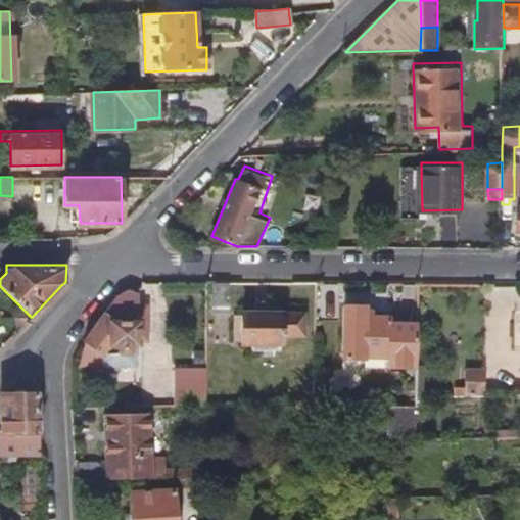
[(234,313),(233,281),(215,281),(215,313),(234,313)]
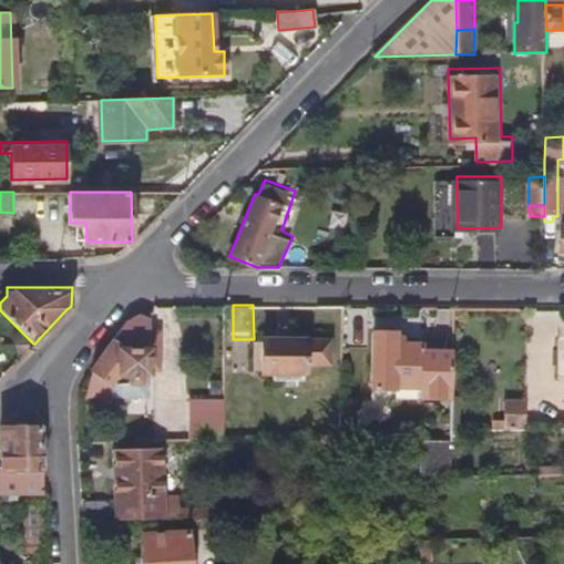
[(161,367),(162,324),(151,322),(151,317),(150,316),(146,315),(142,314),(139,314),(129,318),(91,368),(90,369),(96,371),(96,395),(150,395),(149,367),(161,367)]
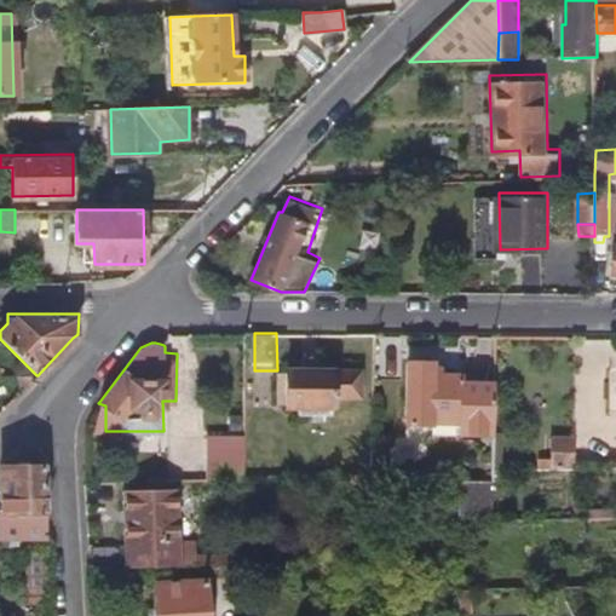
[(366,398),(364,370),(324,372),(323,358),(306,360),(306,370),(289,372),(289,375),(289,408),(289,412),(338,409),(337,398),(366,398)]
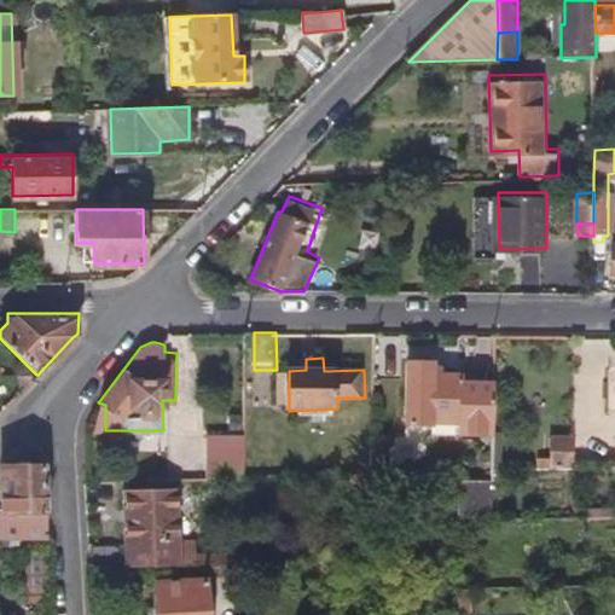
[(494,430),(495,382),(465,382),(464,375),(437,375),(437,360),(410,361),(411,422),(464,421),(464,430),(494,430)]
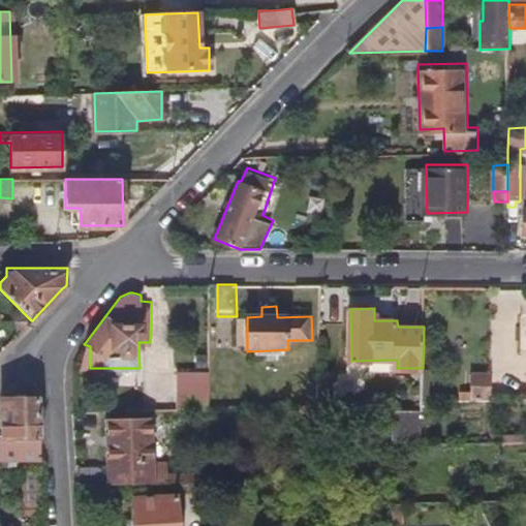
[(247,348),(247,320),(239,320),(240,348),(247,348)]
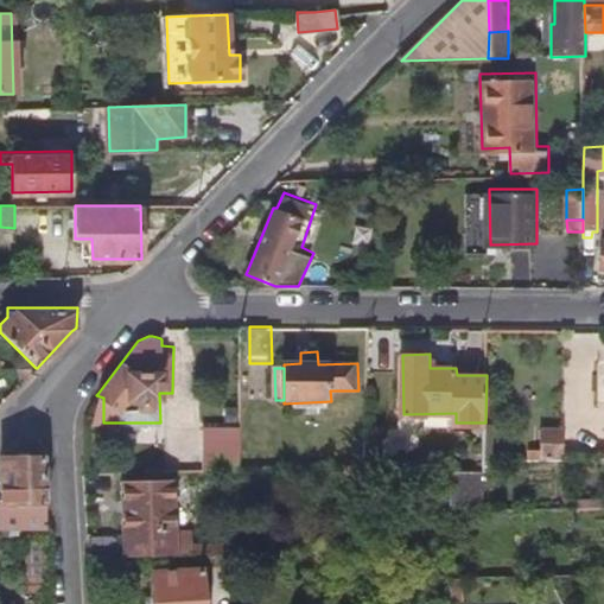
[(240,442),(240,424),(201,425),(202,443),(240,442)]
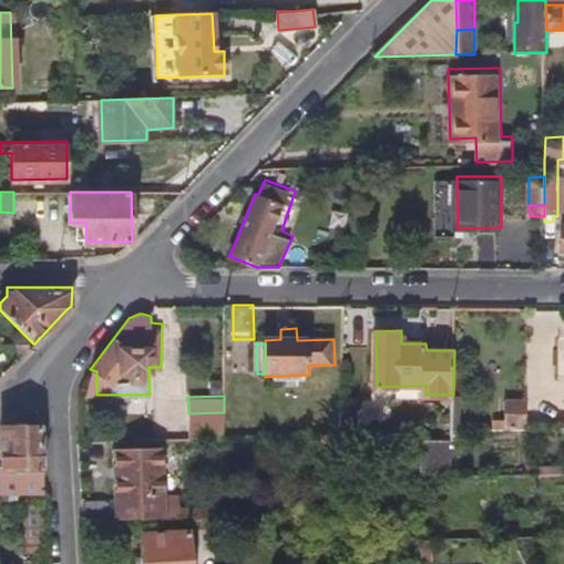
[(527,427),(527,396),(504,397),(504,427),(527,427)]
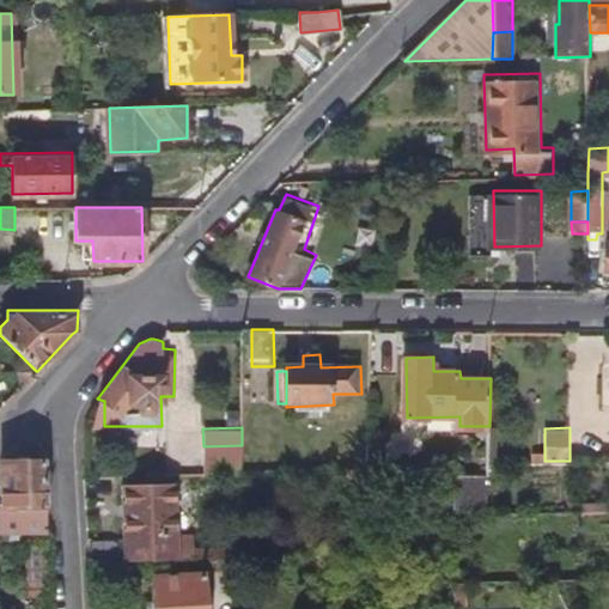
[(242,470),(242,445),(203,446),(203,472),(242,470)]
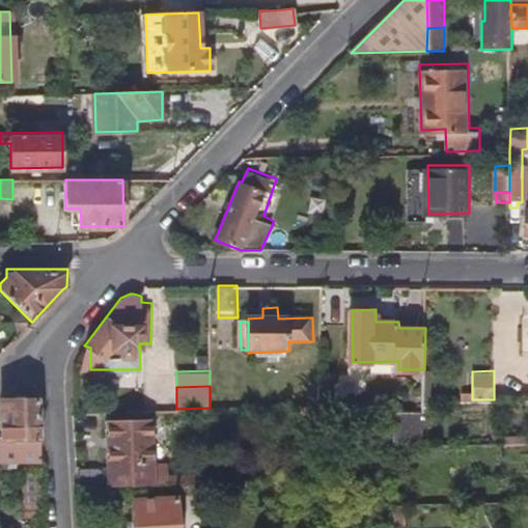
[(0,438),(39,440),(37,398),(6,399),(0,405),(0,438)]
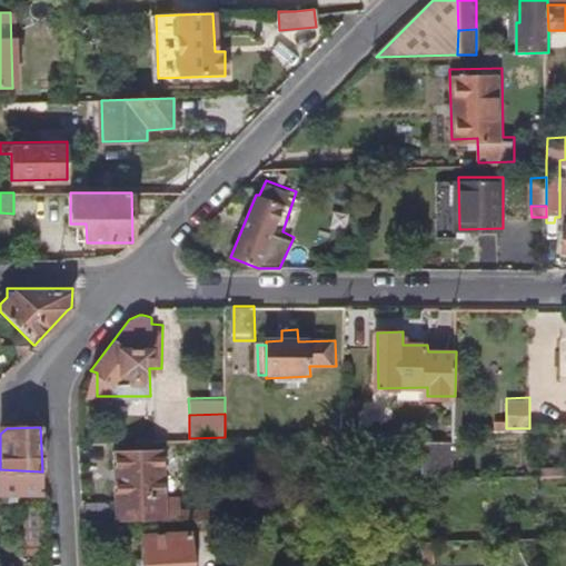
[(437,475),(436,438),(421,439),(423,475),(434,475),(437,475)]
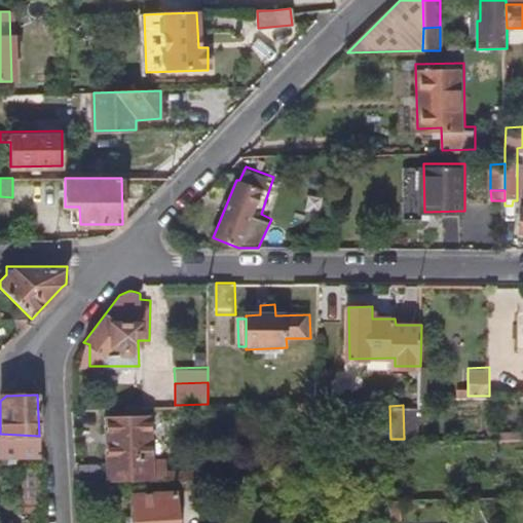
[(151,468),(149,414),(148,413),(148,406),(142,406),(104,407),(106,464),(97,457),(76,458),(77,480),(152,477),(151,468)]
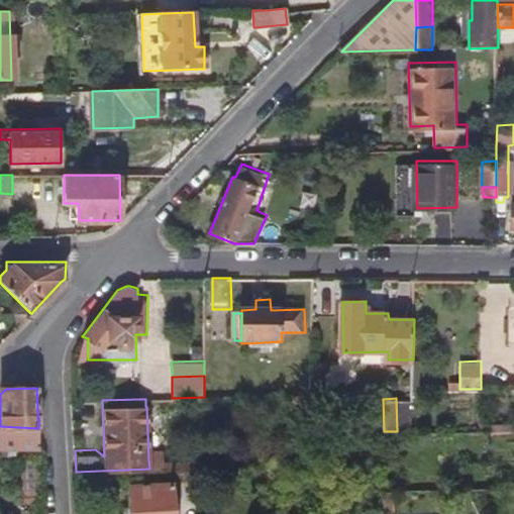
[(0,447),(39,447),(38,428),(0,426),(0,447)]
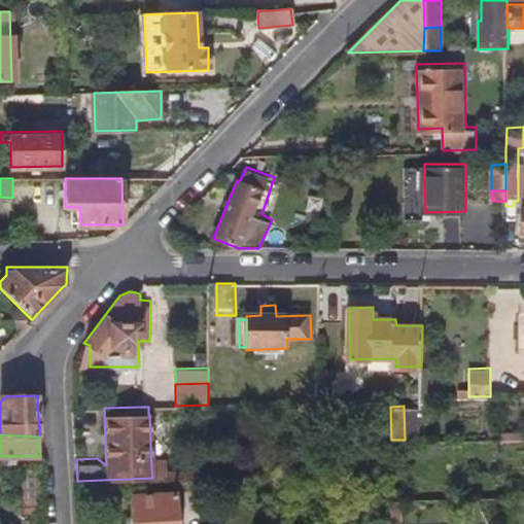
[(402,452),(402,440),(391,440),(391,452),(402,452)]
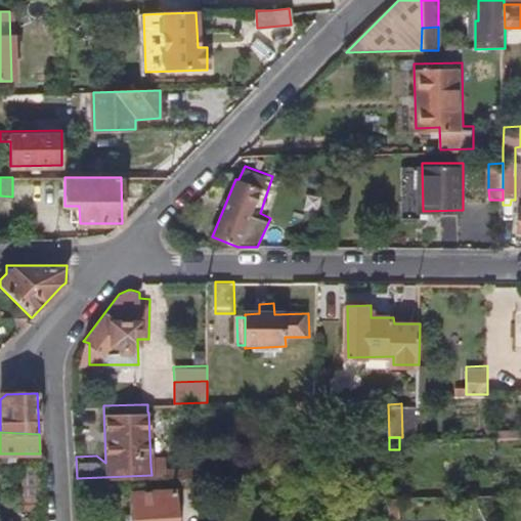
[(43,496),(41,463),(31,463),(33,496),(43,496)]
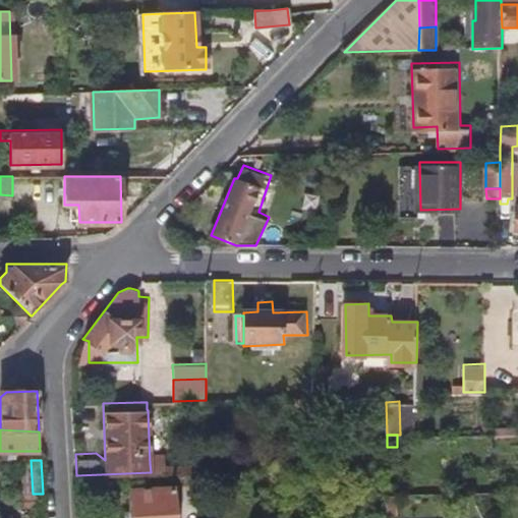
[(214,470),(214,461),(150,463),(151,472),(174,471),(199,471),(211,470),(214,470)]
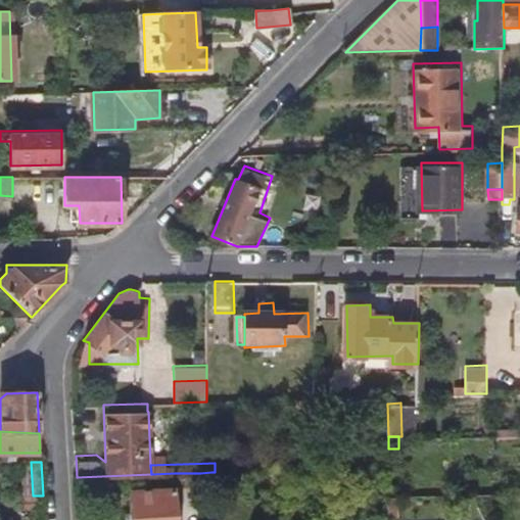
[(200,484),(200,473),(175,473),(176,481),(186,481),(186,484),(200,484)]
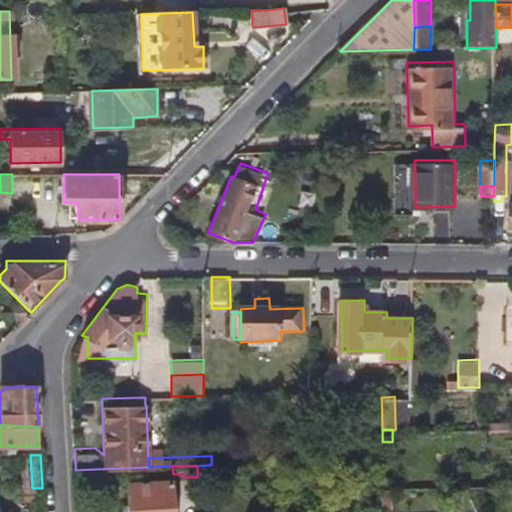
[(175,511),(174,481),(129,483),(130,511),(175,511)]
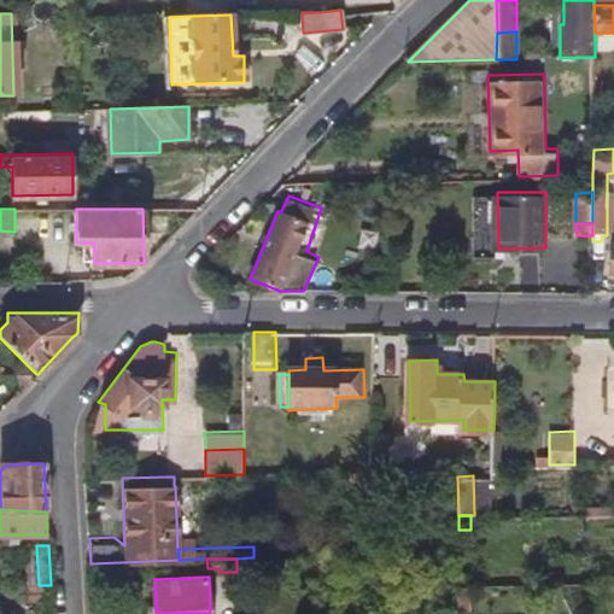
[(51,597),(51,585),(39,585),(6,585),(7,598),(51,597)]
